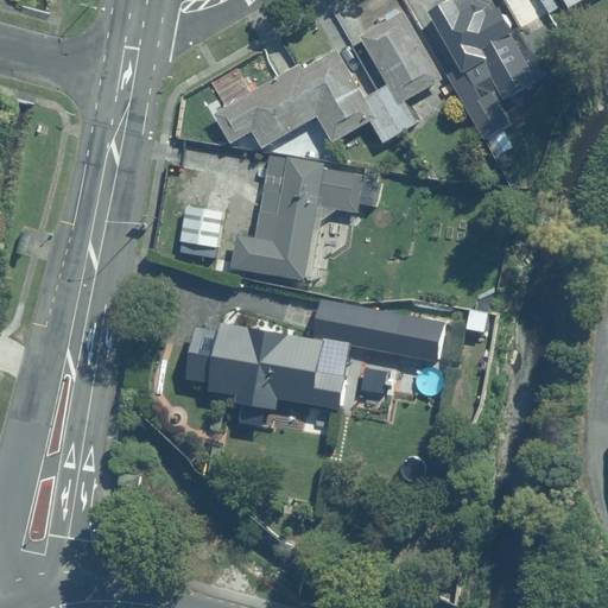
[(456,0),(451,0),(431,11),(462,68),(450,75),(487,138),(512,125),(501,102),(538,81),(538,80),(545,75),(519,25),(514,27),(501,5),(498,7),(495,4),(482,0),(468,0),(458,5),(456,0)]
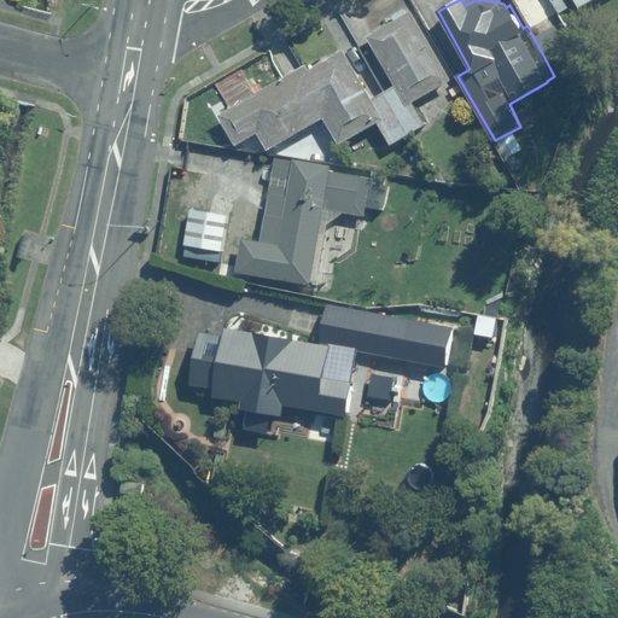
[(569,9),(564,0),(554,0),(561,12),(569,9)]
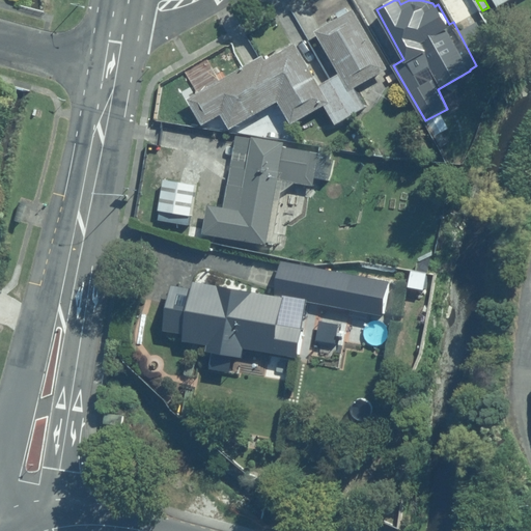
[(340,18),(315,31),(340,75),(350,91),(355,88),(388,70),(355,9),(348,12),(346,7),(337,12),(340,18)]
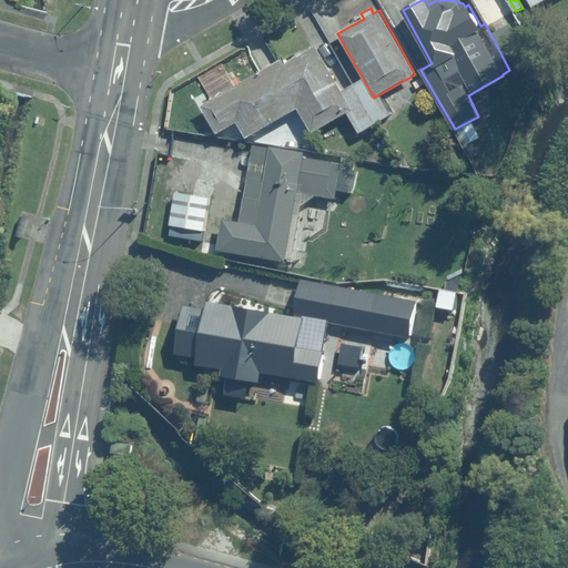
[(303,103),(296,108),(313,133),(347,112),(353,110),(342,92),(316,46),(284,64),(282,60),(279,61),(303,103)]
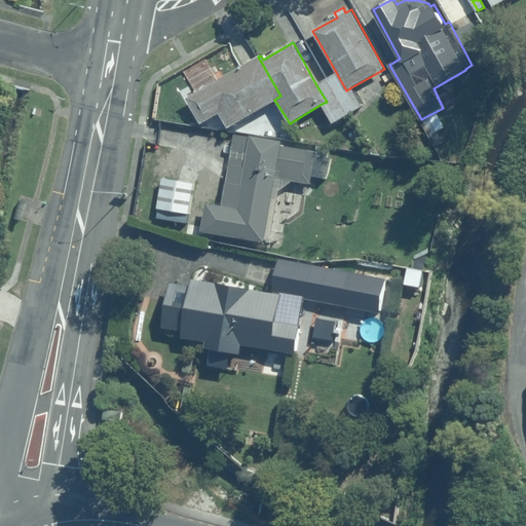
[(195,94),(186,98),(200,124),(220,114),(227,128),(274,100),(280,96),(258,57),(211,84),(209,80),(193,89),(195,94)]
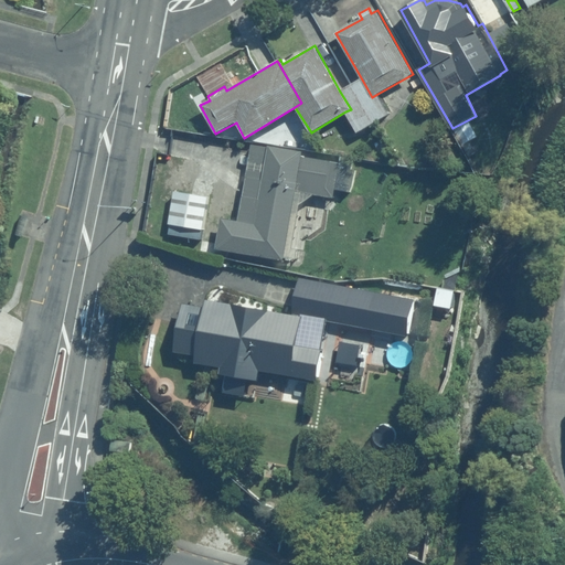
[(362,80),(353,85),(375,124),(390,115),(377,94),(372,97),(362,80)]
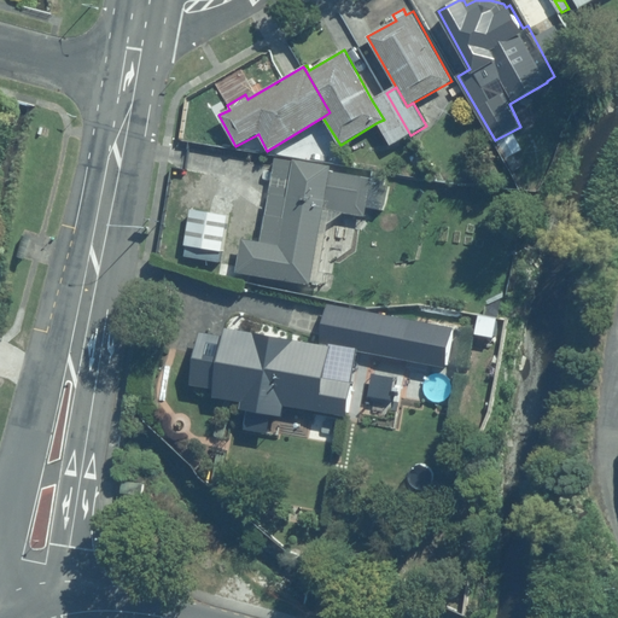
[(386,93),(372,100),(384,120),(378,122),(392,145),(410,135),(386,93)]
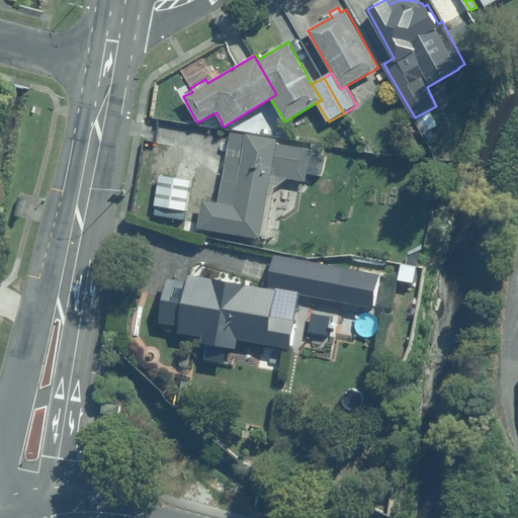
[(277,141),(231,134),(220,202),(202,200),(199,228),(261,238),(272,176),(307,182),(308,173),(322,176),(325,157),(311,155),(312,150),(277,143),(277,141)]
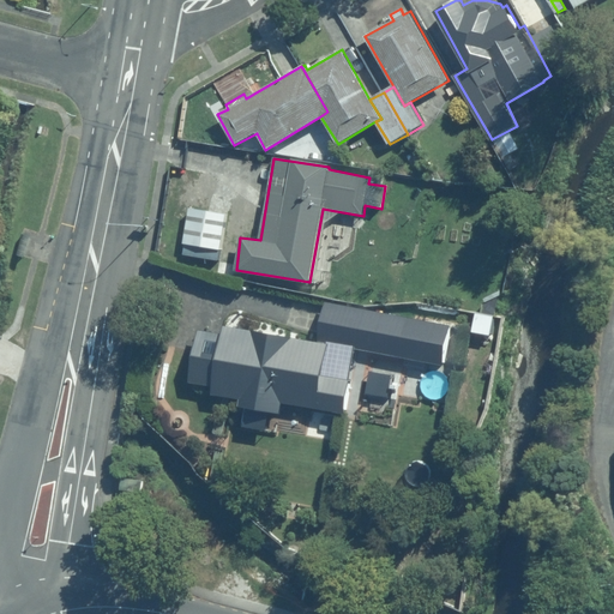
[(227,214),(190,208),(184,245),(221,250),(227,214)]
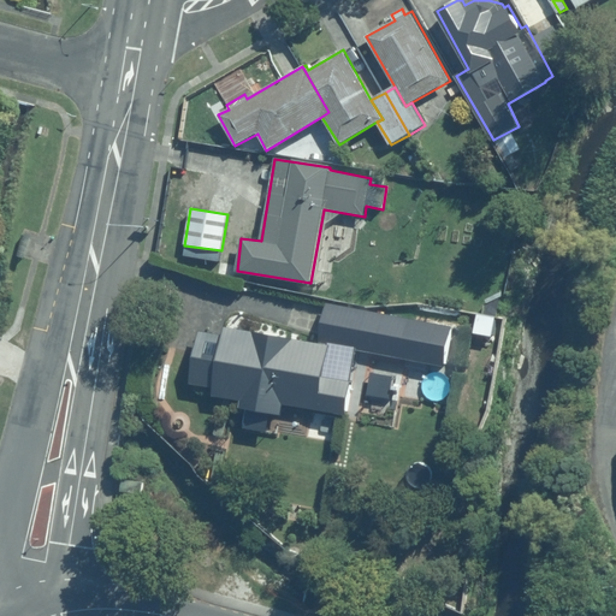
[(413,319),(332,306),(326,343),(367,350),(361,389),(390,394),(396,357),(406,359),(413,319)]
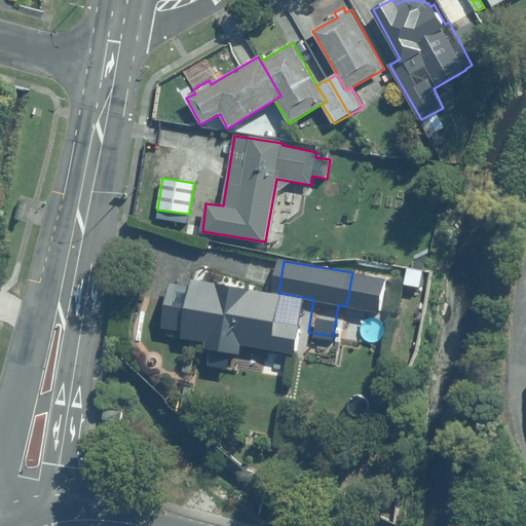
[(190,286),(170,283),(162,329),(183,332),(182,338),(205,342),(204,348),(240,353),(241,345),(295,355),(300,327),(277,322),(282,295),(191,277),(190,286)]
